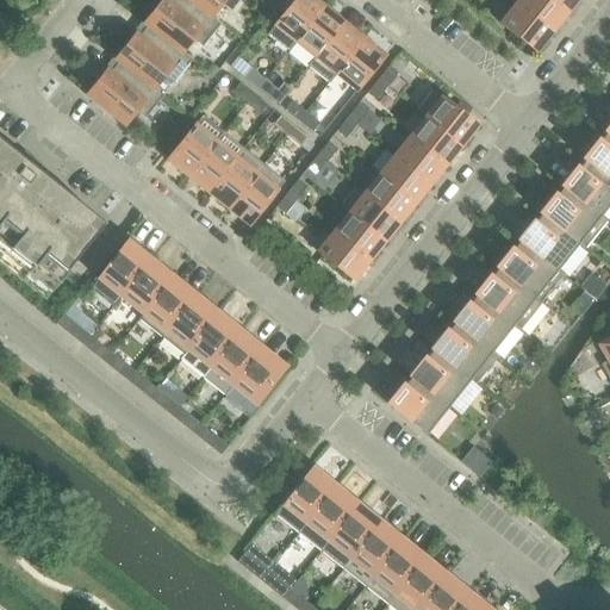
[(162,0),(143,24),(147,26),(148,26),(182,54),(184,54),(193,41),(203,48),(221,24),(212,18),(211,18),(188,0),(168,0),(167,1),(165,0),(162,0)]
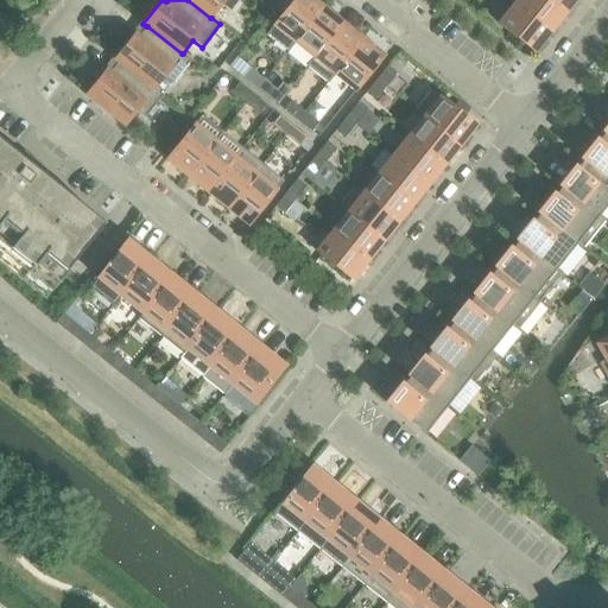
[(188,0),(210,18),(211,18),(221,5),(230,12),(239,0),(188,0)]
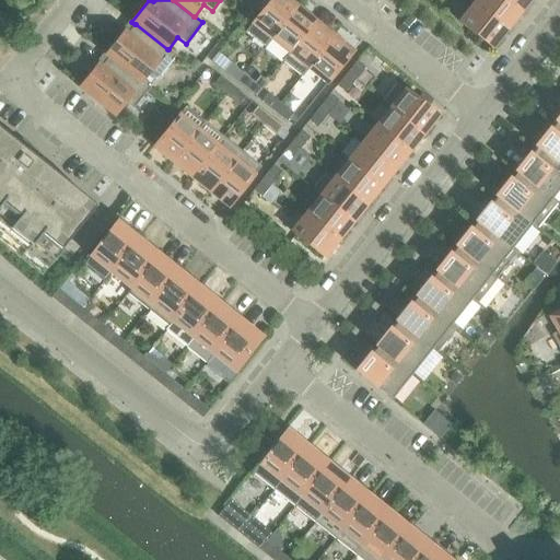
[(265,48),(271,39),(296,7),(288,0),(270,0),(245,32),(265,48)]
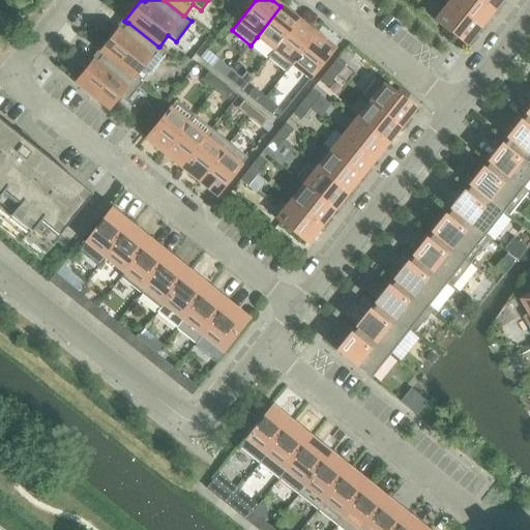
[(451,0),(449,3),(479,28),(494,10),(480,0),(451,0)]
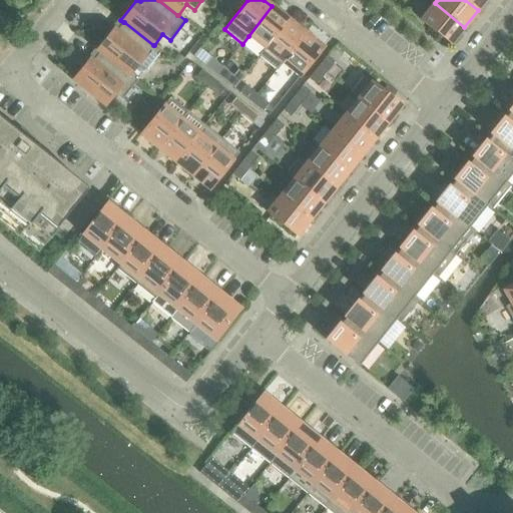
[(465,0),(478,10),(485,0),(465,0)]
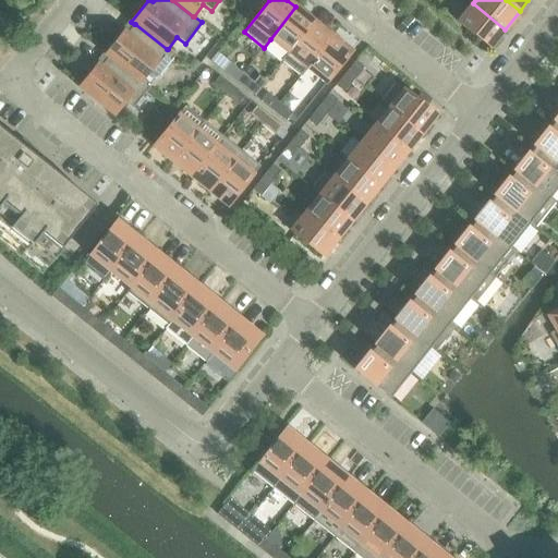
[(489,48),(505,29),(473,3),(458,23),(489,48)]
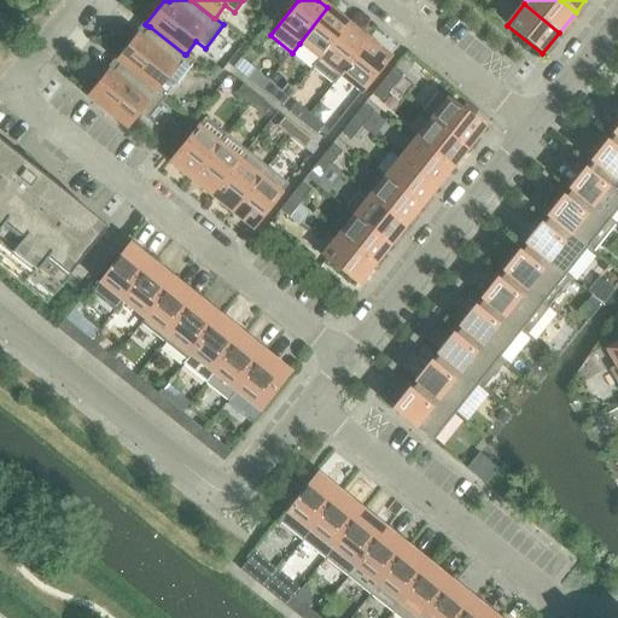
[(299,44),(319,59),(320,59),(348,24),(327,7),(299,44)]
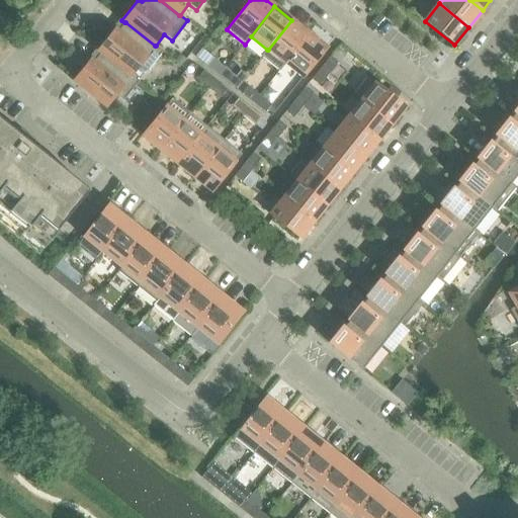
[(279,72),(285,64),(285,63),(309,33),(291,20),(268,50),(267,50),(261,57),(279,72)]
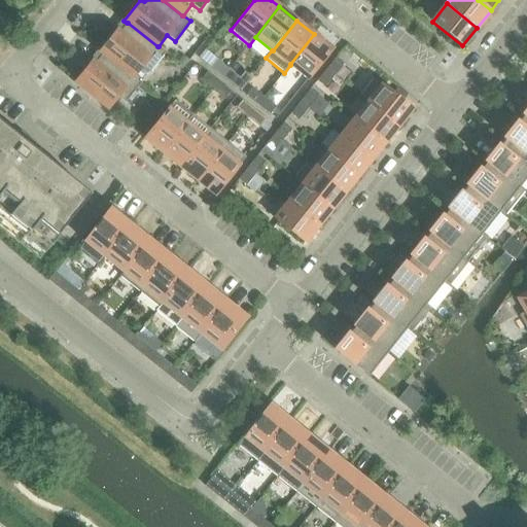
[(99,51),(102,54),(103,54),(133,77),(134,77),(142,66),(150,72),(166,53),(159,46),(157,46),(128,23),(127,23),(119,32),(116,30),(99,51)]
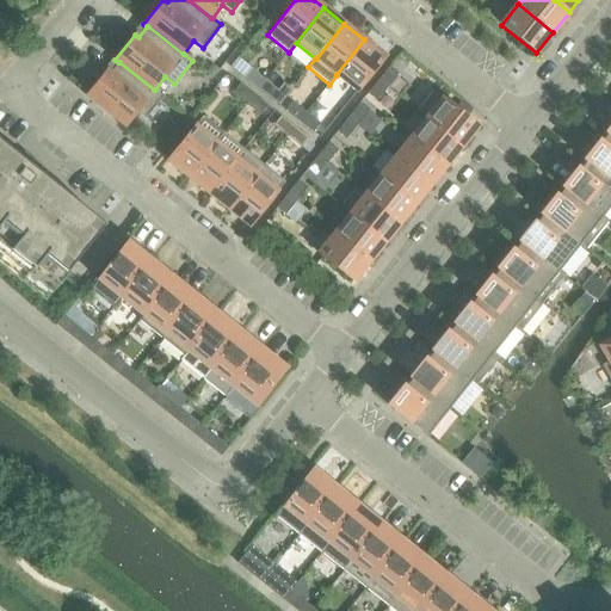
[(384,56),(364,39),(337,74),(337,75),(357,91),(384,56)]
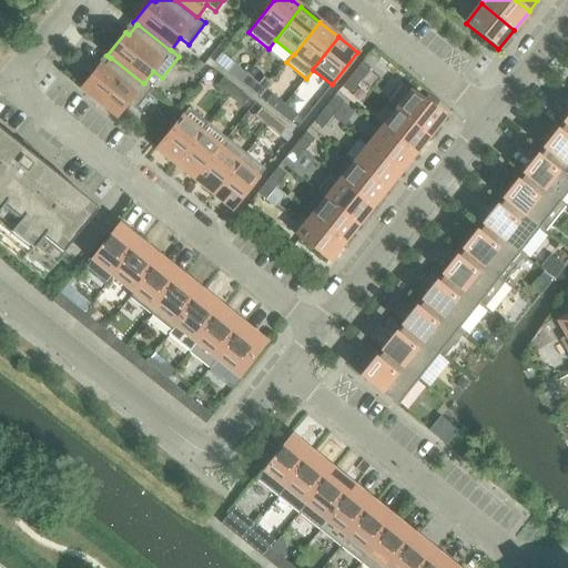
[(152,90),(144,83),(143,83),(111,58),(110,58),(102,68),(99,66),(80,89),(117,118),(127,104),(135,111),(152,90)]
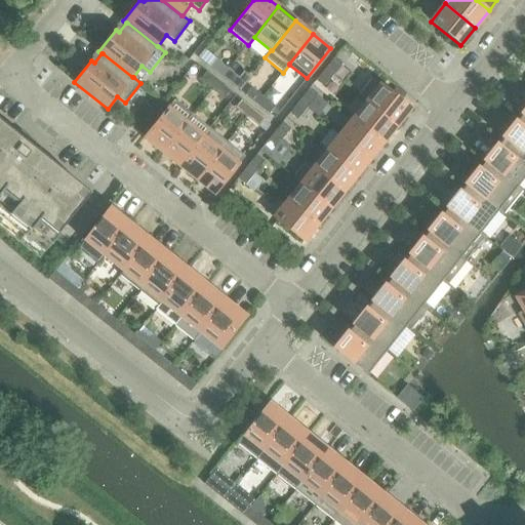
[(183,54),(176,62),(182,66),(188,58),(183,54)]
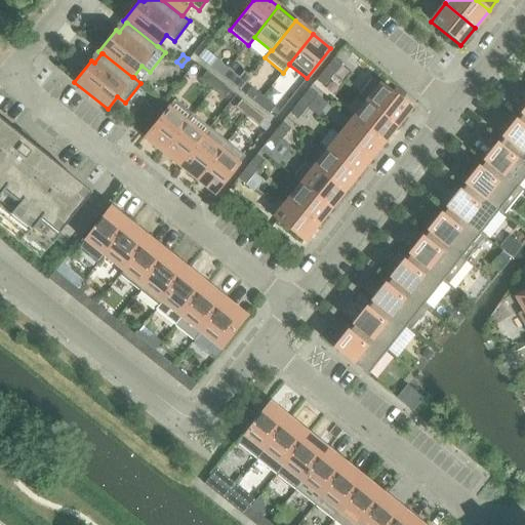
[(334,56),(324,69),(332,75),(342,63),(334,56)]
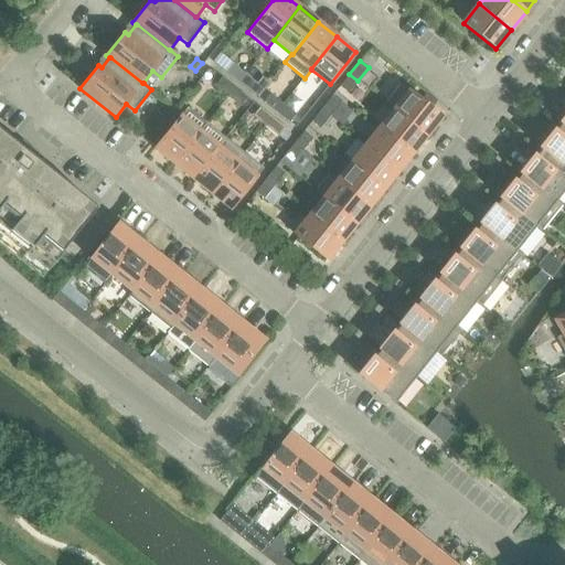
[(226,73),(238,83),(245,74),(233,64),(226,73)]
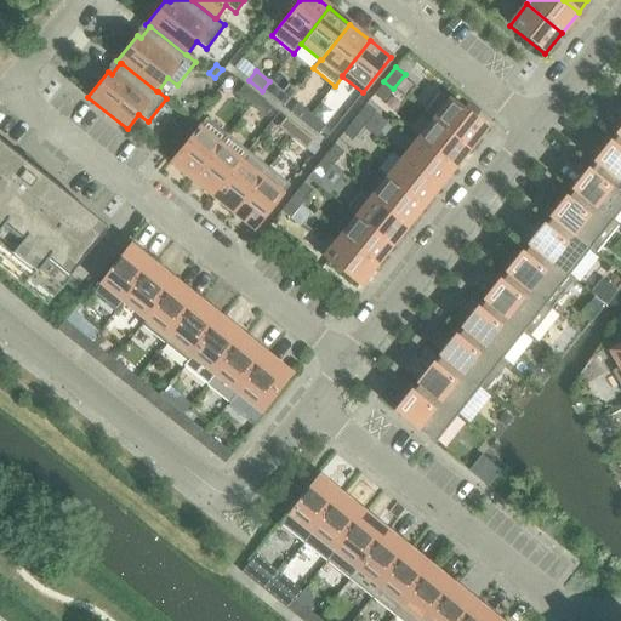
[(284,93),(269,81),(262,91),(277,102),(284,93)]
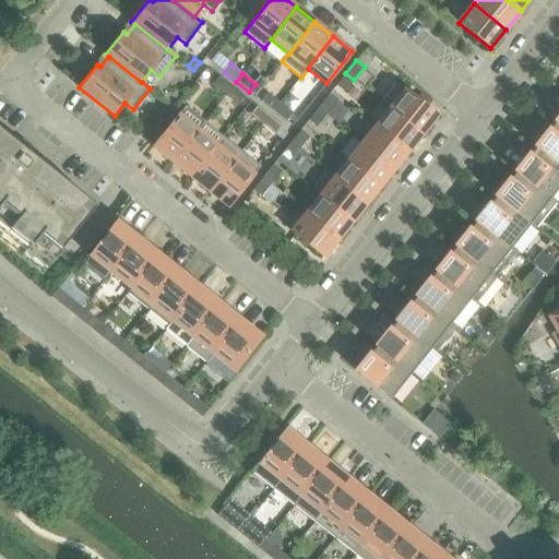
[(344,92),(354,80),(345,73),(335,86),(344,92)]
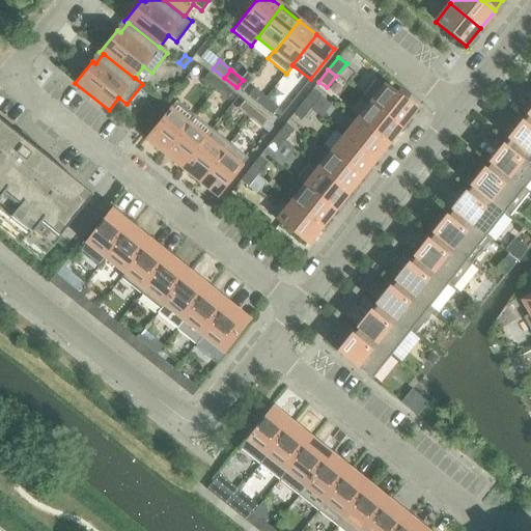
[(202,81),(215,90),(221,82),(208,73),(202,81)]
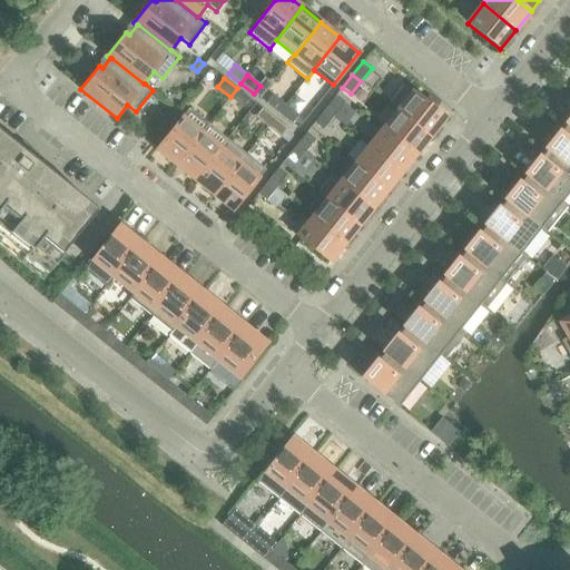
[(394,108),(430,137),(445,117),(404,85),(390,104),(394,108)]
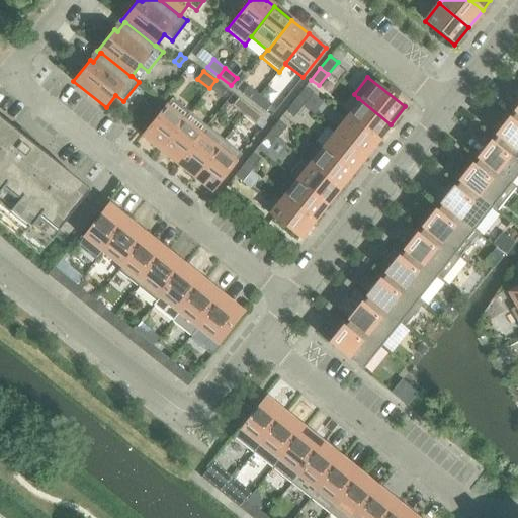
[(227,90),(216,80),(209,88),(221,97),(227,90)]
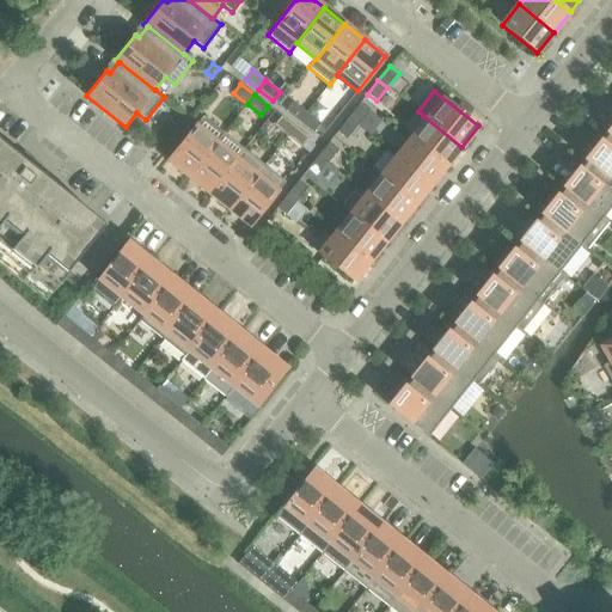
[(285,111),(299,122),(306,112),(293,102),(285,111)]
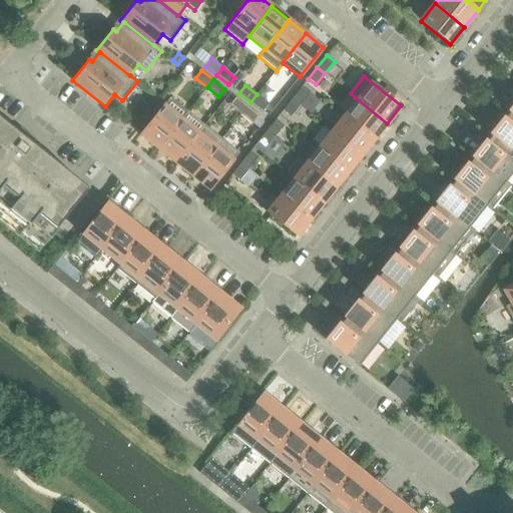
[(301,87),(292,99),(299,105),(309,93),(301,87)]
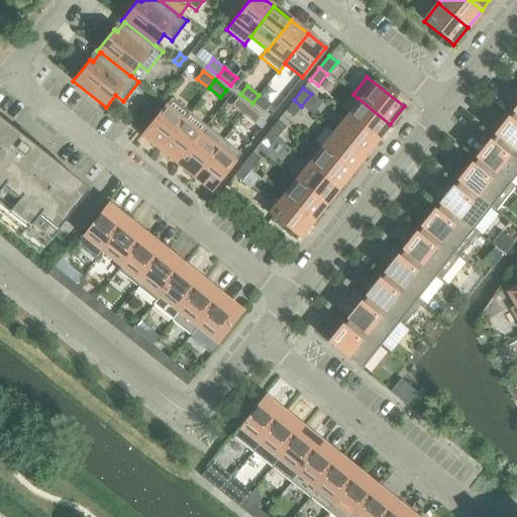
[(271,105),(259,95),(252,103),(265,112),(271,105)]
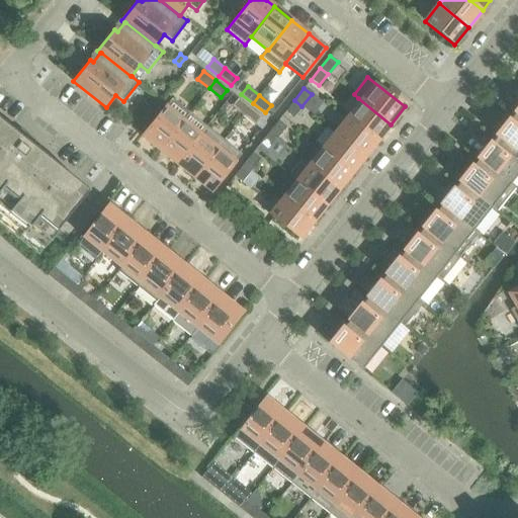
[(232,106),(244,115),(250,107),(238,98),(232,106)]
